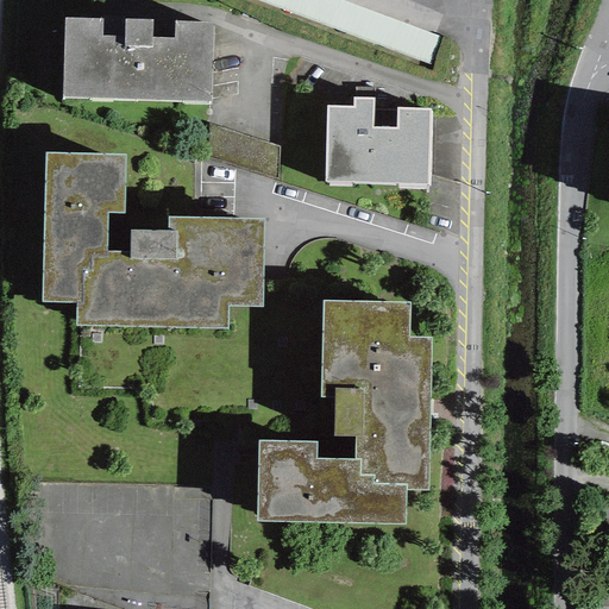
[(341,0),(256,0),(429,64),(440,37),(341,0)]
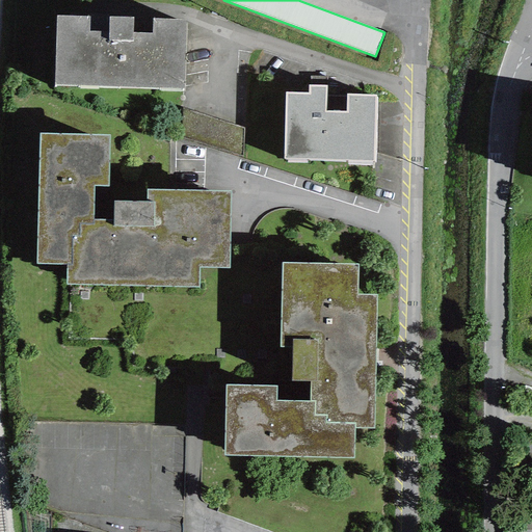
[(90,17),(55,16),(53,85),(184,89),(186,19),(153,18),(153,33),(134,32),(134,18),(109,18),(108,32),(90,31),(90,17)]
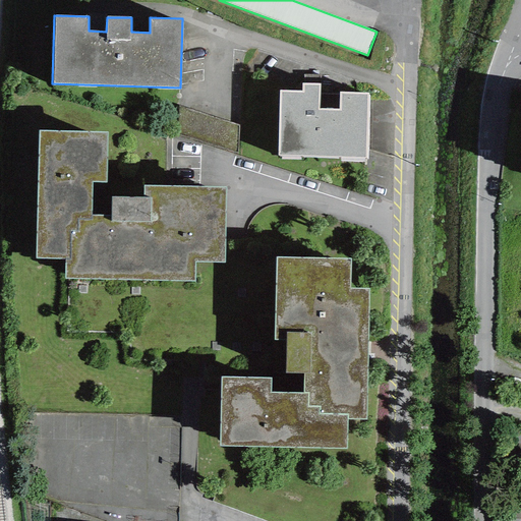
[(369,93),(339,92),(339,95),(320,95),(320,83),(302,83),(301,92),(279,91),(278,155),(367,158),(369,93)]
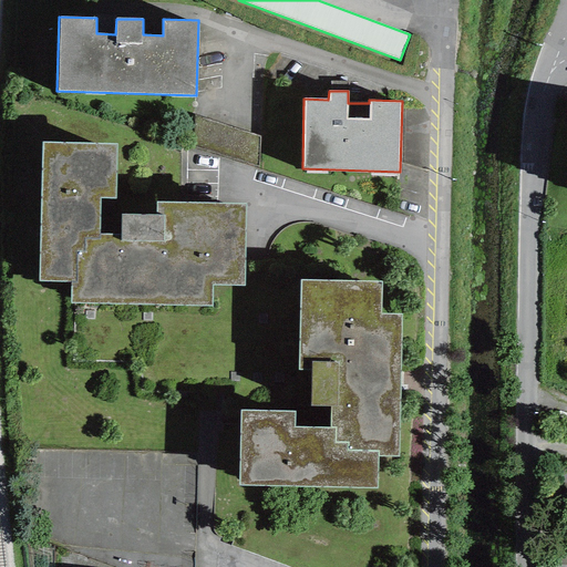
[(212,285),(245,286),(246,204),(156,203),(156,216),(121,215),(121,235),(99,235),(100,197),(116,197),(117,144),(42,143),(39,280),(72,281),(72,303),(210,307),(212,285)]
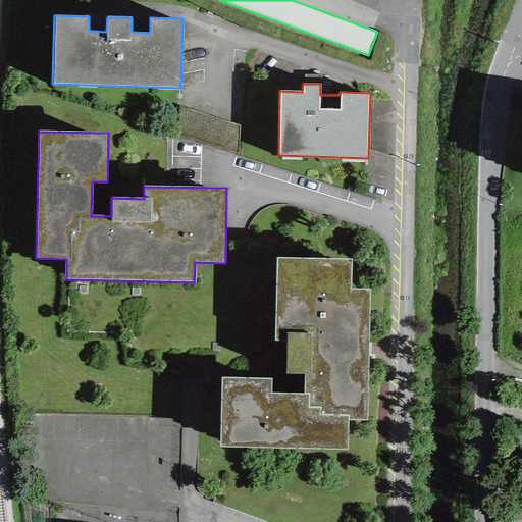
[(351,260),(275,257),(274,342),(285,342),(285,374),(303,375),(304,395),(270,394),(271,379),(221,377),(218,447),(348,450),(348,421),(367,422),(370,290),(351,289),(351,260)]
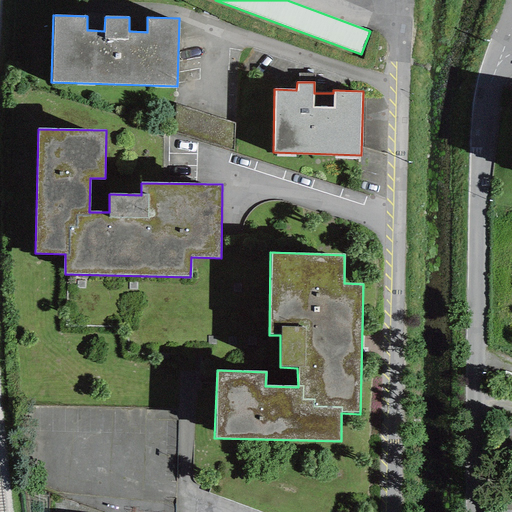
[(511,511),(511,502),(502,503),(502,511),(511,511)]
